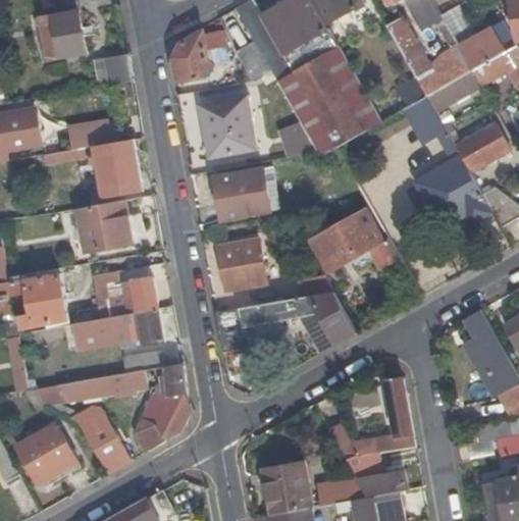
[(48,0),(51,15),(35,17),(39,45),(45,44),(47,57),(47,58),(85,53),(74,0),(48,0)]
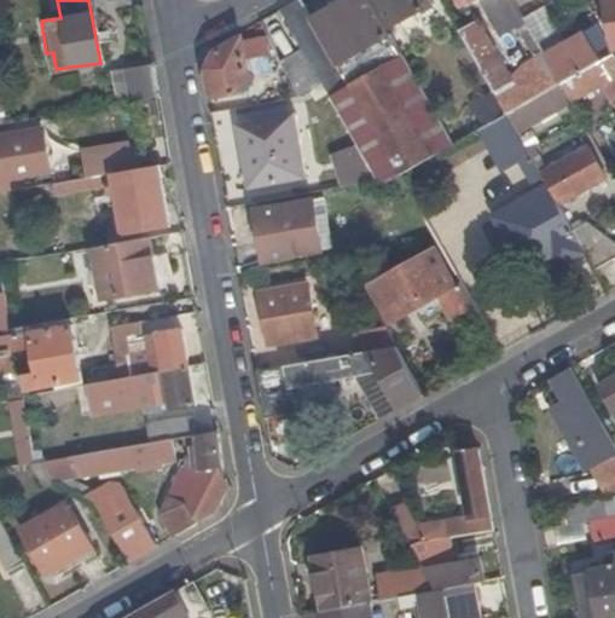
[(398,174),(450,145),(444,132),(399,56),(346,86),(334,65),(386,35),(365,0),(341,0),(308,19),(297,0),(290,0),(277,9),(286,26),(300,47),(320,84),(337,113),(375,180),(386,177),(398,174)]
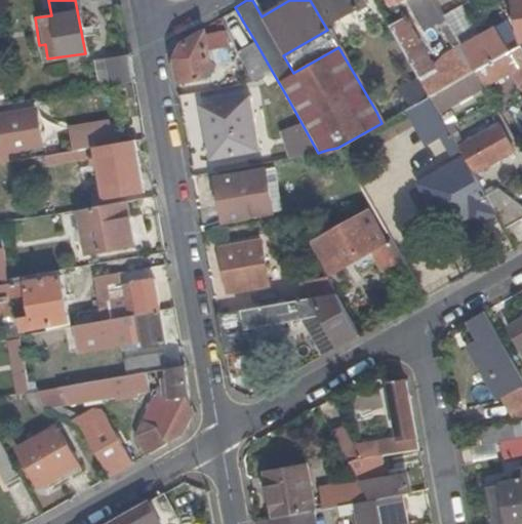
[(315,0),(328,23),(364,2),(363,0),(315,0)]
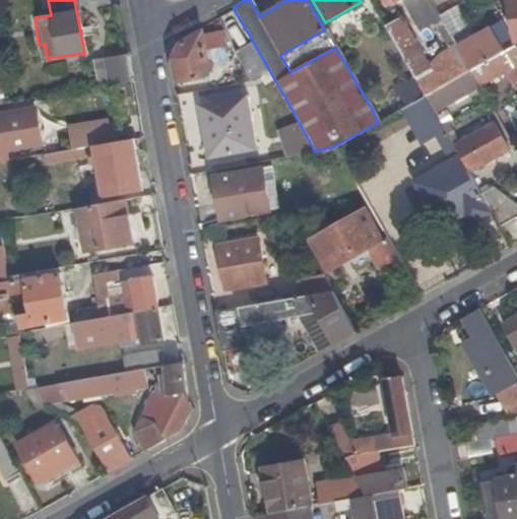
[(414,24),(435,18),(429,0),(413,0),(407,2),(414,24)]
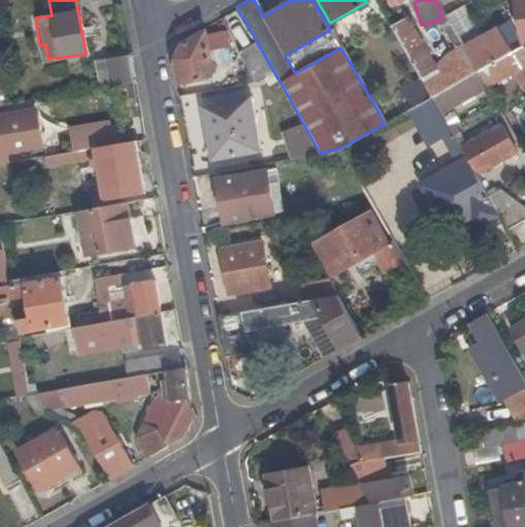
[(524,40),(524,0),(513,0),(522,41),(524,40)]
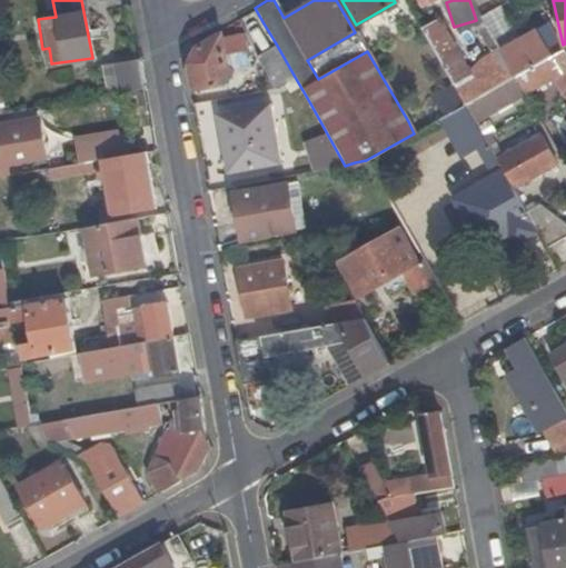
[(500,6),(492,10),(479,17),(492,37),(496,47),(515,36),(516,35),(500,6)]
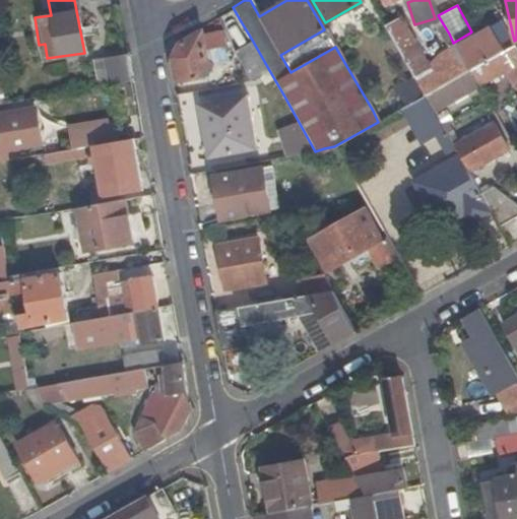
[(423,95),(469,69),(453,43),(449,34),(443,37),(448,48),(434,56),(434,66),(434,77),(431,79),(427,70),(428,69),(399,18),(384,27),(417,86),(423,95)]
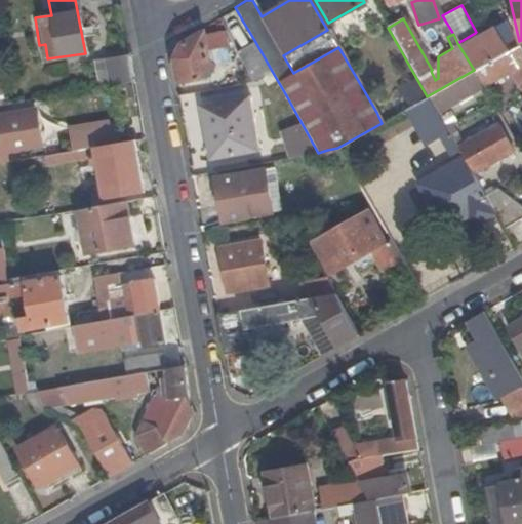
[(243,22),(225,32),(235,51),(254,40),(243,22)]
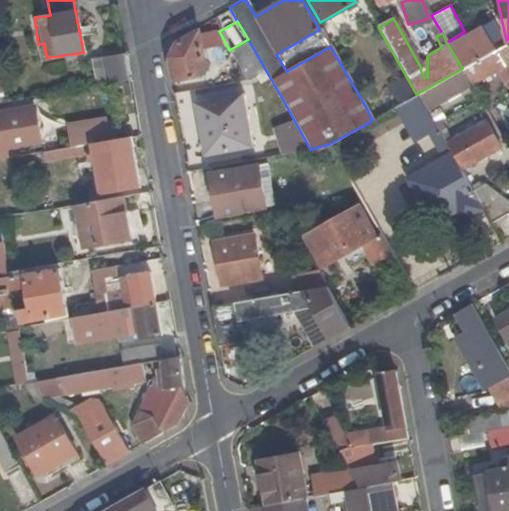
[(506,44),(493,21),(466,36),(463,32),(446,42),(462,68),(498,48),(506,44)]
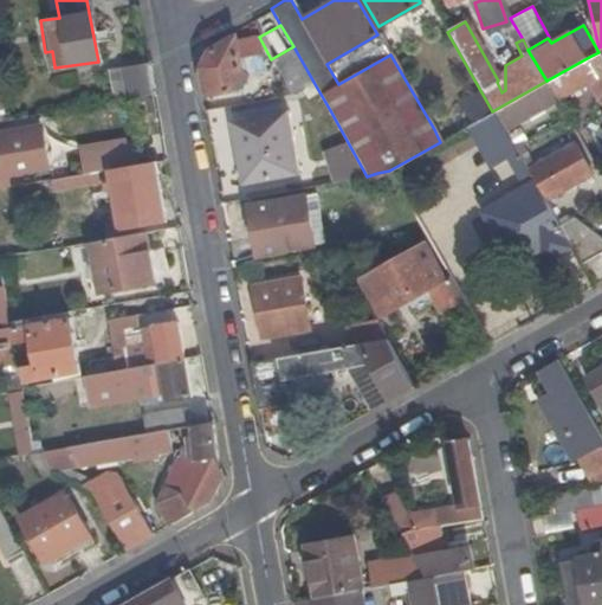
[(338,84),(390,55),(388,51),(379,33),(377,34),(327,64),(338,84)]
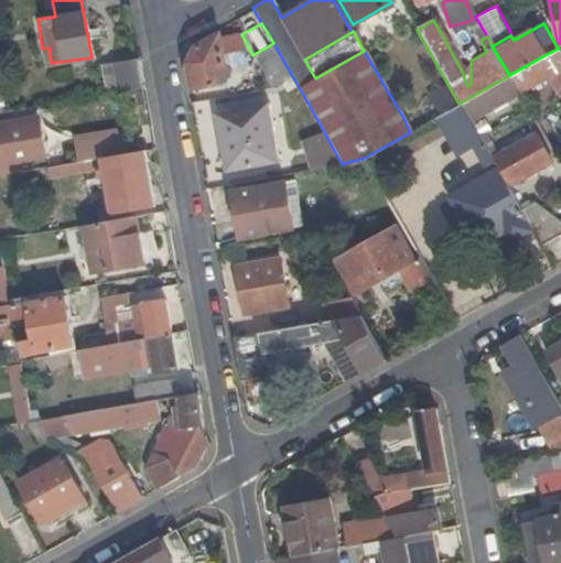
[(220,54),(243,51),(240,34),(218,38),(217,34),(193,47),(185,63),(190,88),(213,85),(223,66),(220,54)]
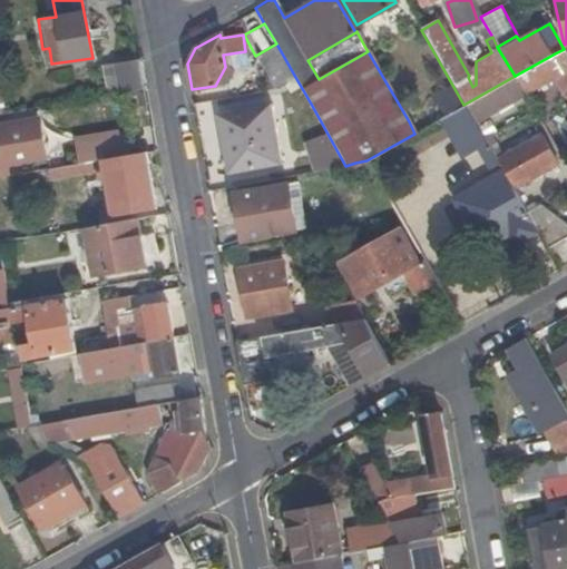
[(245,51),(246,61),(256,56),(255,56),(244,35),(243,35),(245,51)]
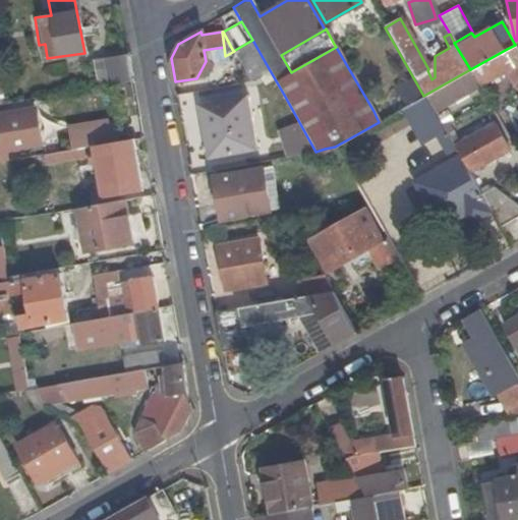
[(251,80),(261,75),(270,70),(252,40),(233,51),(234,51),(250,79),(251,80)]
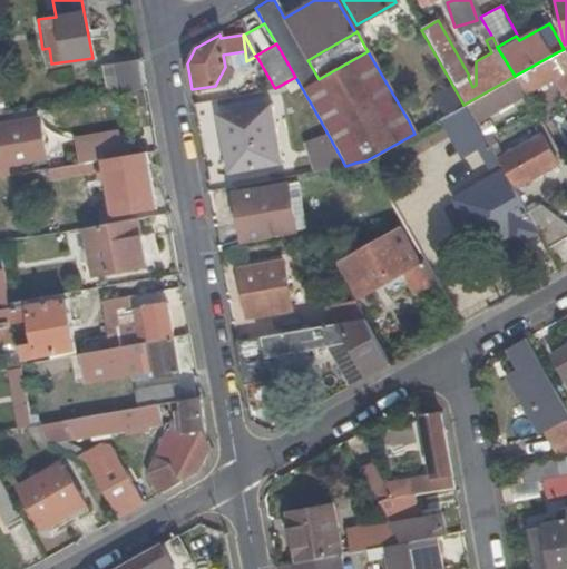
[(566,67),(566,55),(564,49),(555,54),(564,70),(566,67)]
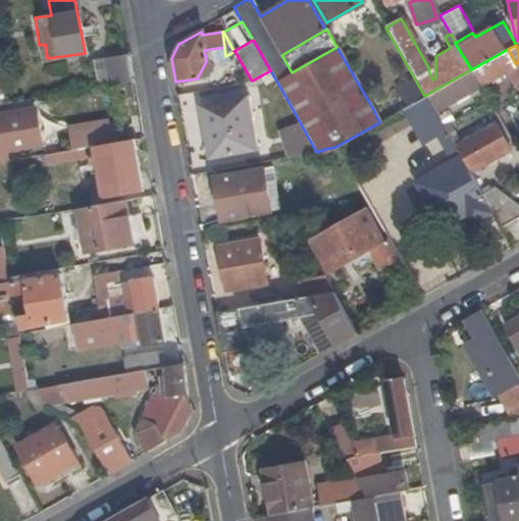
[(477,82),(479,85),(516,64),(508,49),(471,69),(477,82)]
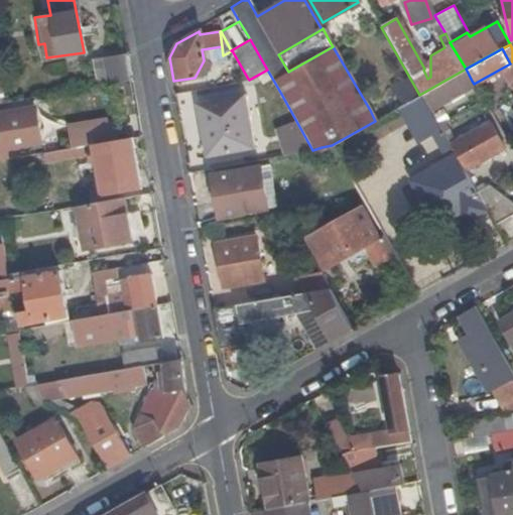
[(219,57),(234,86),(248,79),(232,50),(223,55),(219,57)]
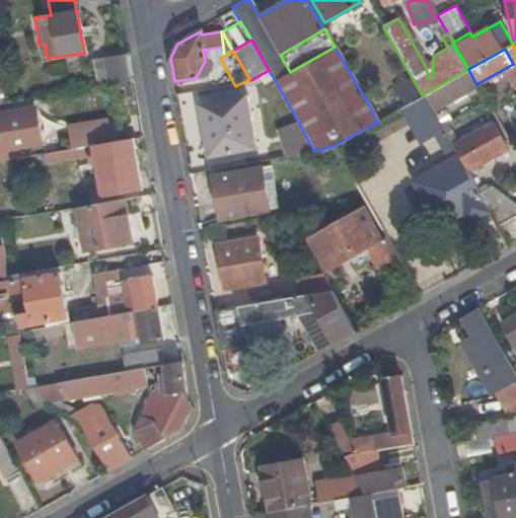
[(131,81),(126,54),(108,58),(104,59),(94,61),(98,87),(131,81)]
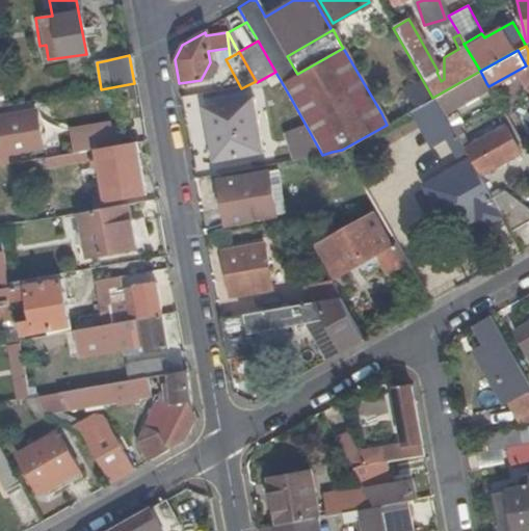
[(486,83),(480,71),(432,98),(440,109),(486,83)]
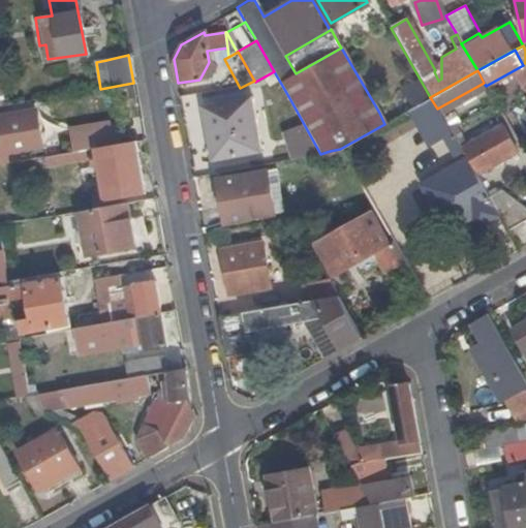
[(280,101),(288,96),(274,71),(265,76),(280,101)]
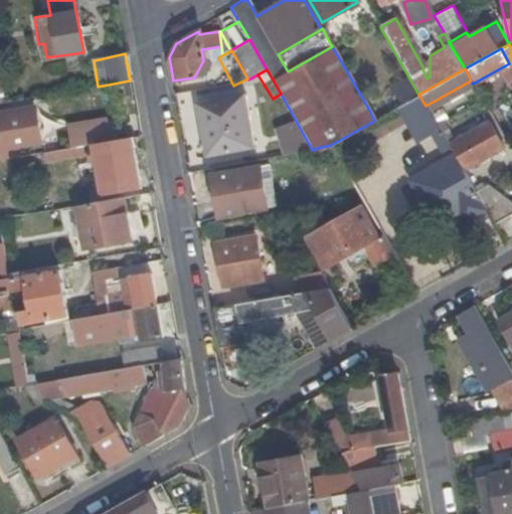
[(396,108),(418,95),(413,86),(369,110),(374,121),(396,108)]
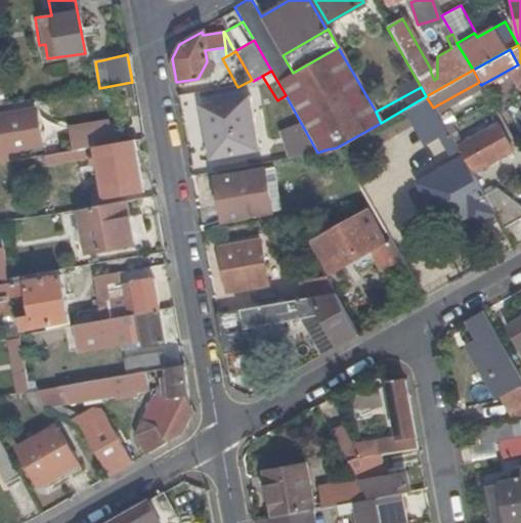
[(245,96),(196,103),(205,158),(254,149),(245,96)]
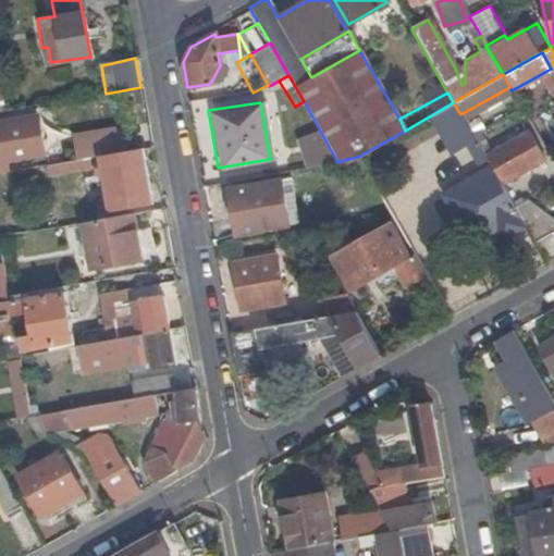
[(474,138),(460,114),(453,102),(429,116),(448,151),(465,144),(478,165),(487,160),(474,138)]
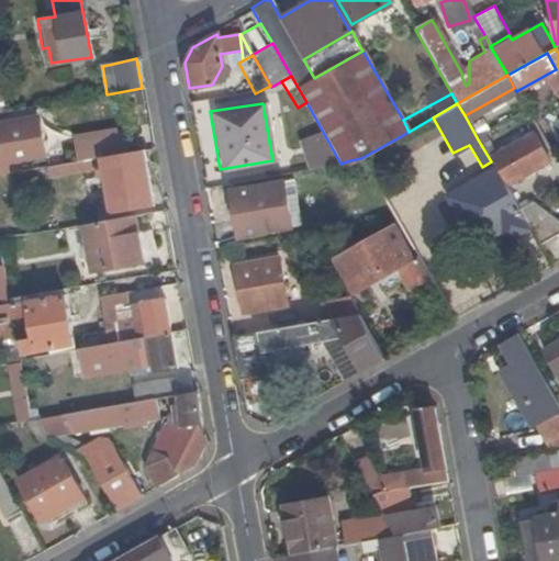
[(4,130),(0,131),(0,174),(6,172),(4,161),(43,154),(36,120),(3,125),(4,130)]
